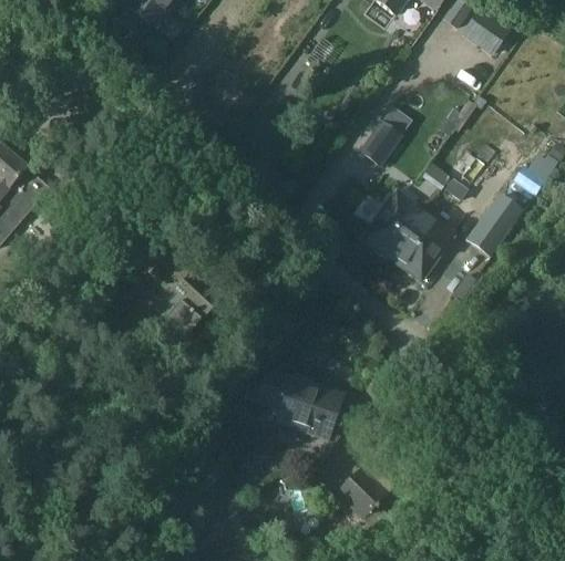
[(129,0),(127,2),(156,24),(174,0),(129,0)]
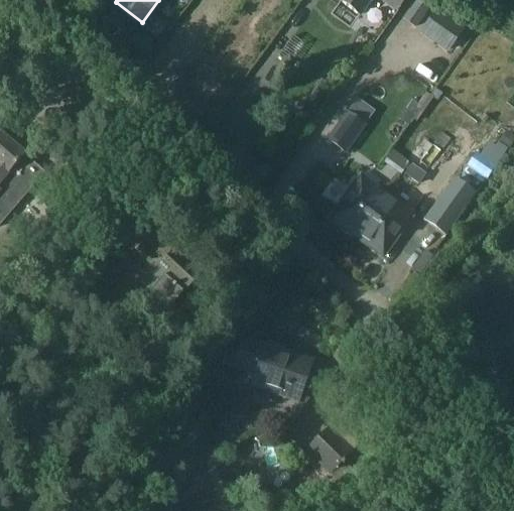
[(346,0),(362,12),(370,0),(397,0),(401,3),(403,0),(346,0)]
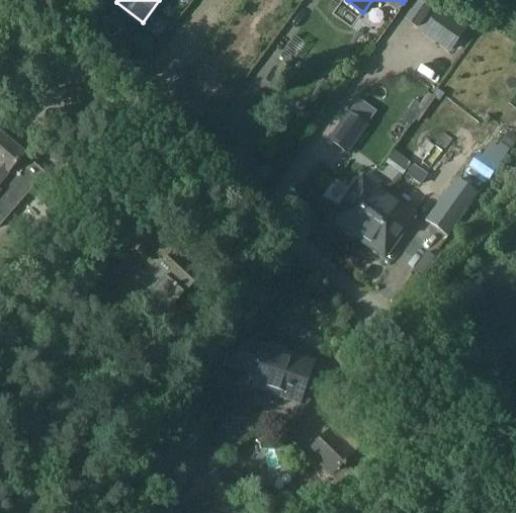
[(469,28),(455,18),(437,44),(451,54),(469,28)]
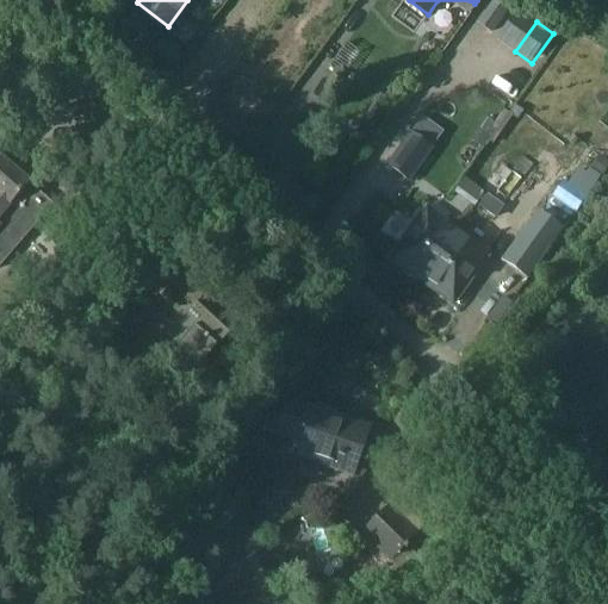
[(456,141),(471,153),(489,131),(475,118),(456,141)]
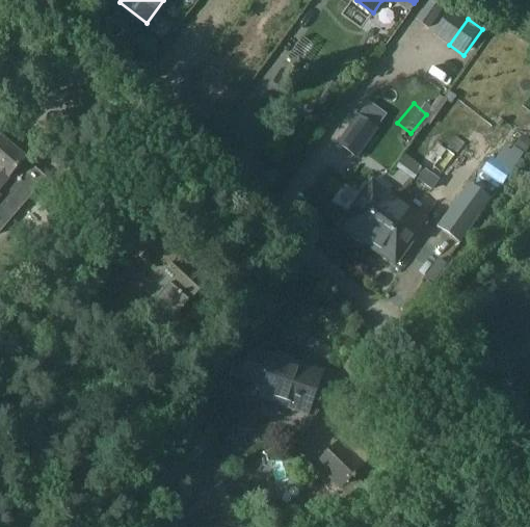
[(430,111),(427,128),(442,130),(444,113),(430,111)]
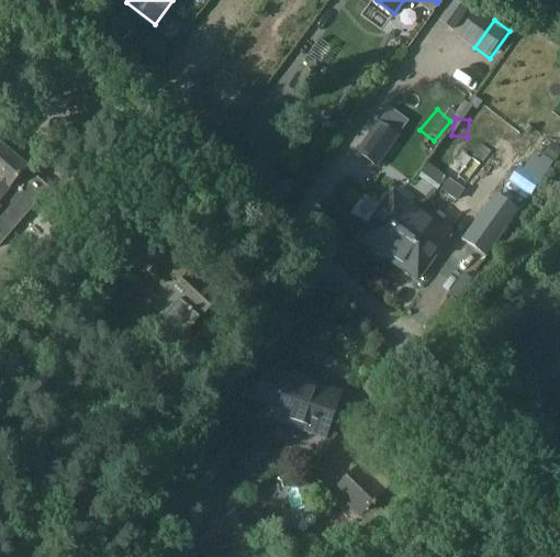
[(381,120),(358,151),(378,165),(401,134),(381,120)]
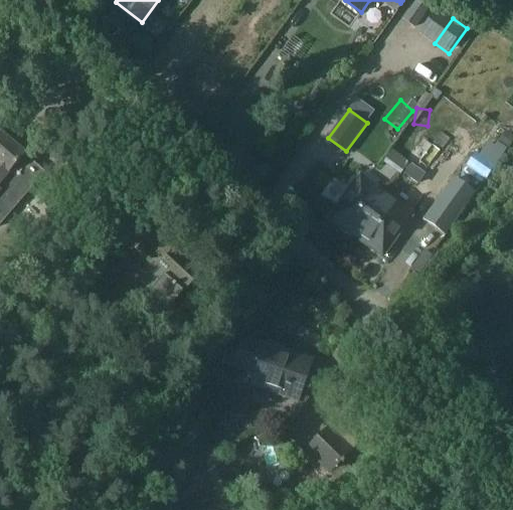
[(438,147),(450,124),(442,120),(430,144),(438,147)]
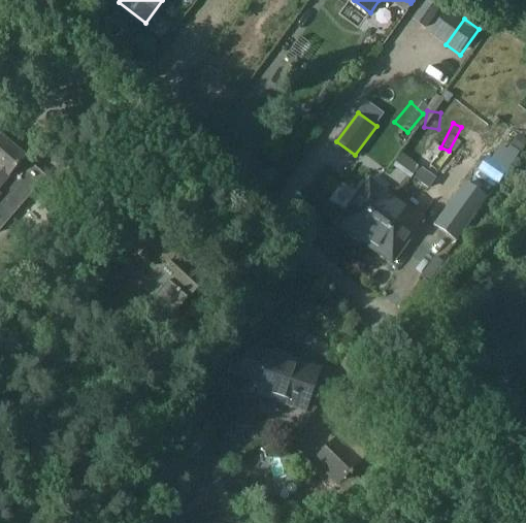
[(525,134),(520,130),(512,142),(522,150),(525,143),(525,134)]
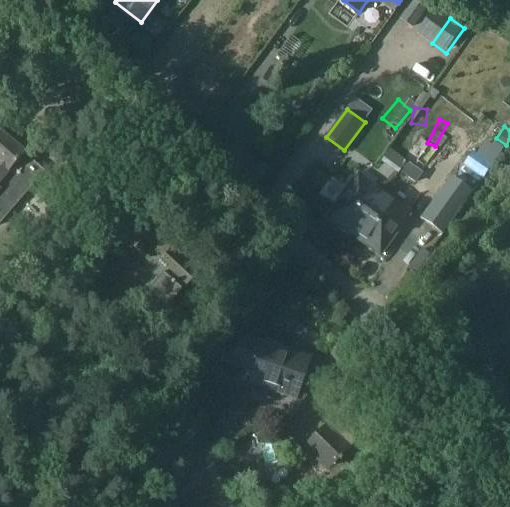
[(0,221),(45,169),(25,153),(0,183),(0,180),(25,150),(0,128),(0,221)]
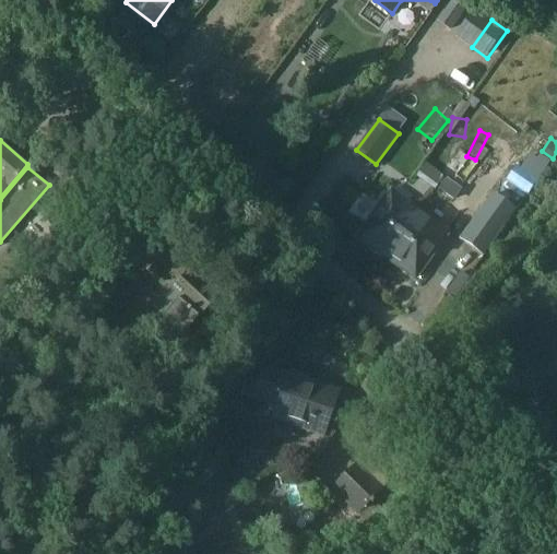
[(448,175),(439,186),(454,197),(463,186),(448,175)]
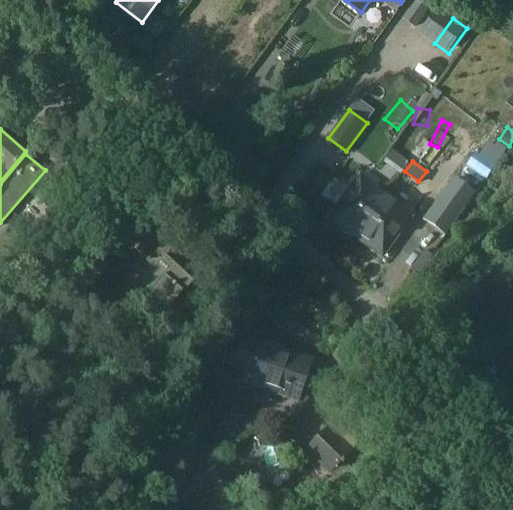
[(269,172),(261,165),(253,174),(262,181),(269,172)]
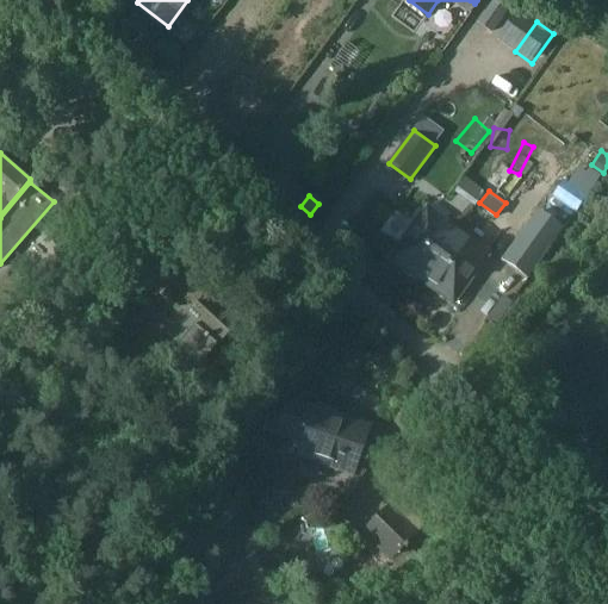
[(427,204),(389,259),(419,280),(458,226),(457,225),(427,204)]
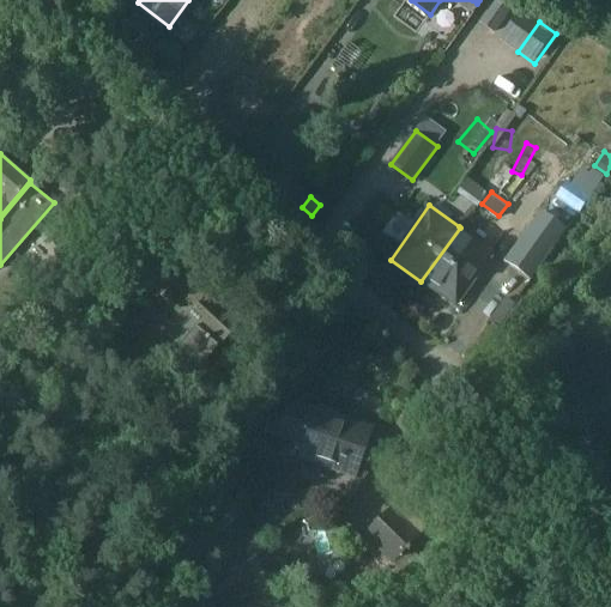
[(567,226),(540,208),(504,258),(531,277),(567,226)]
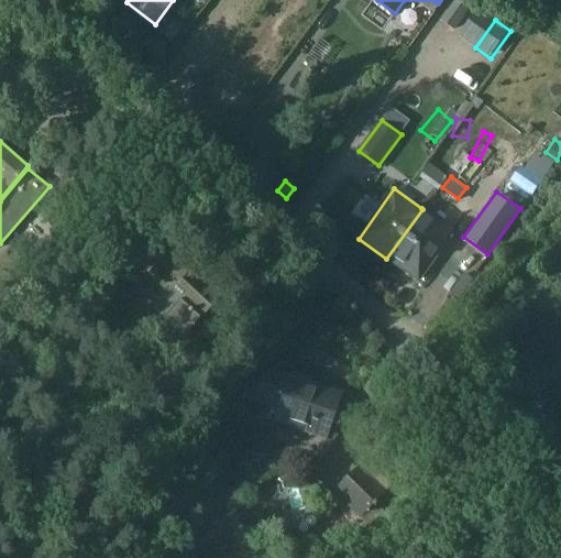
[(53,204),(63,212),(72,201),(62,193),(53,204)]
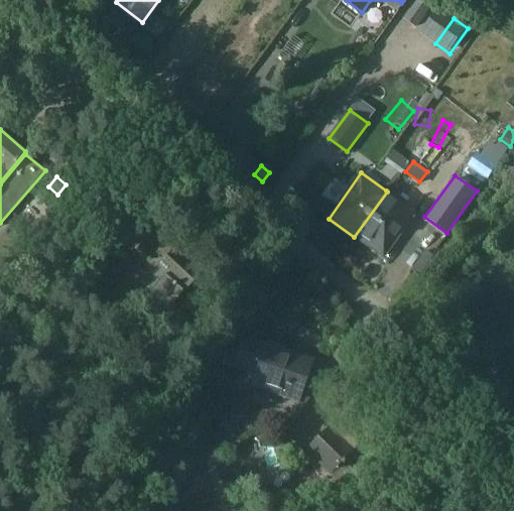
[(387,192),(355,237),(382,257),(414,210),(387,192)]
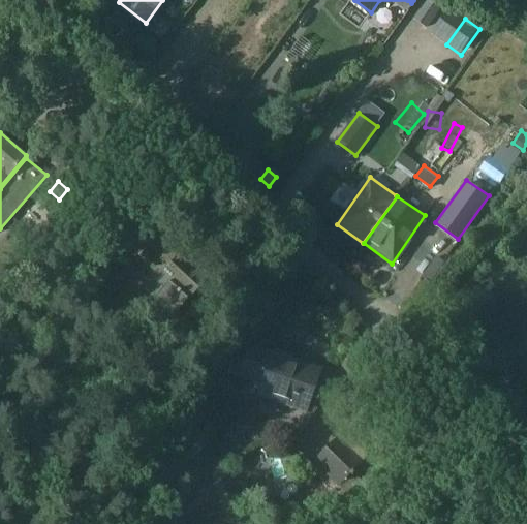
[(135,248),(134,252),(149,258),(157,239),(145,235),(145,236),(142,234),(135,248)]
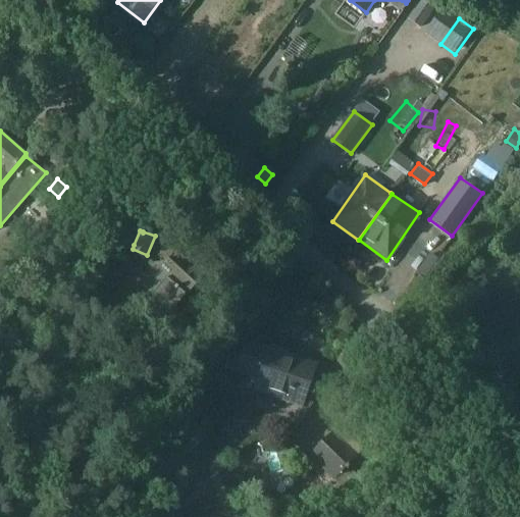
[(166,255),(157,265),(142,281),(171,309),(196,281),(166,255)]
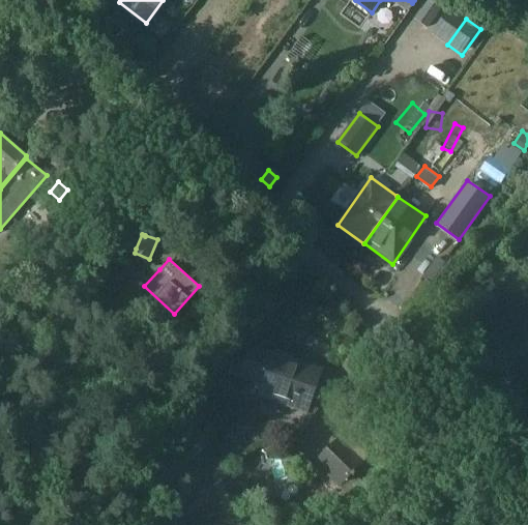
[(98,287),(85,291),(92,312),(105,308),(98,287)]
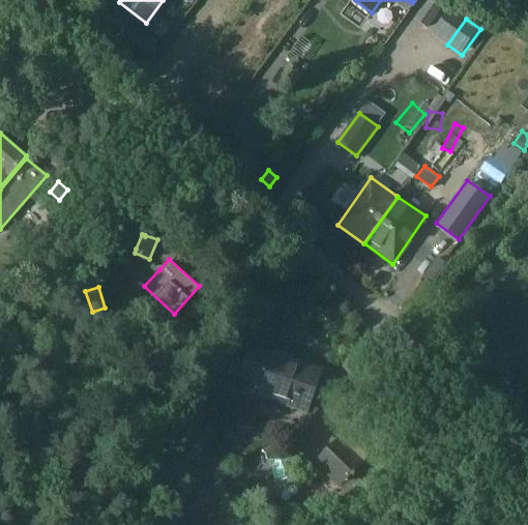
[(251,346),(246,359),(234,355),(229,372),(252,380),(248,390),(260,395),(261,391),(306,407),(319,369),(251,346)]
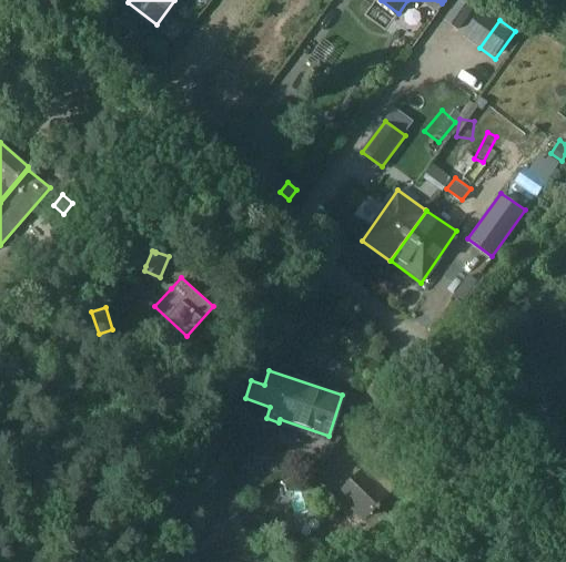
[(221,402),(220,406),(230,409),(234,396),(228,394),(225,392),(221,402)]
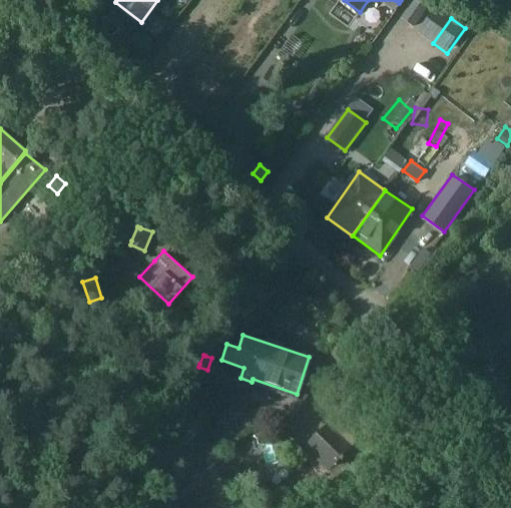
[(290,419),(274,423),(276,431),(279,430),(282,442),(291,440),(289,428),(292,427),(290,419)]
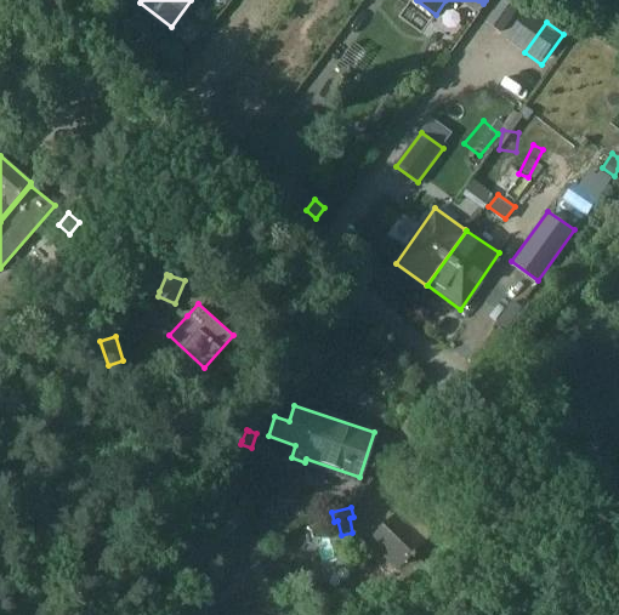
[(427,539),(397,510),(369,540),(399,569),(427,539)]
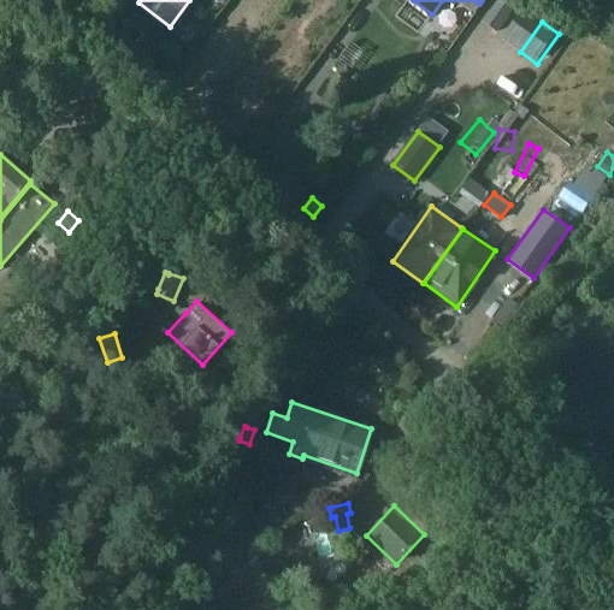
[(283,529),(290,576),(320,572),(313,525),(283,529)]
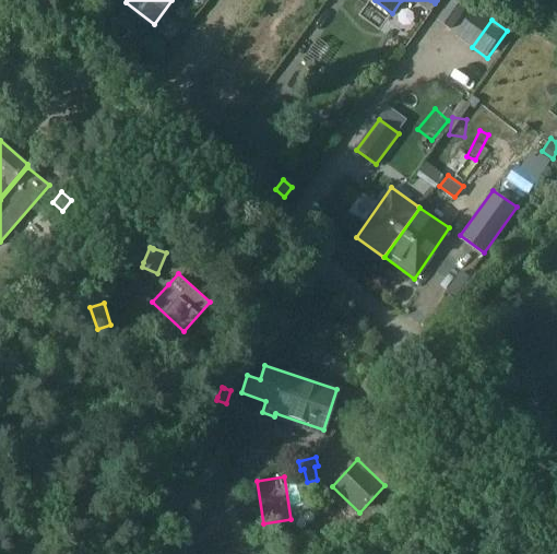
[(384,501),(368,519),(380,531),(396,513),(384,501)]
